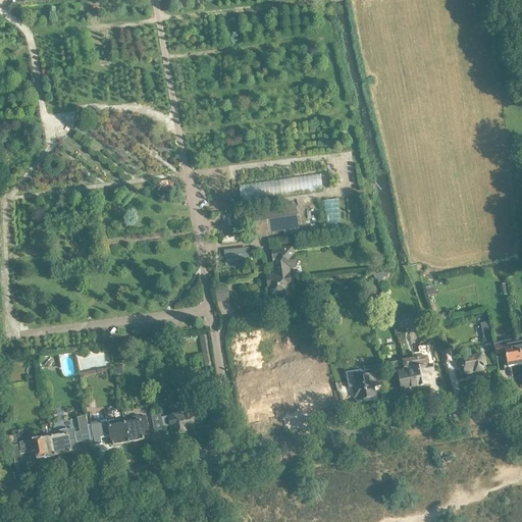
[(322,190),(320,174),(239,185),(241,201),(322,190)]
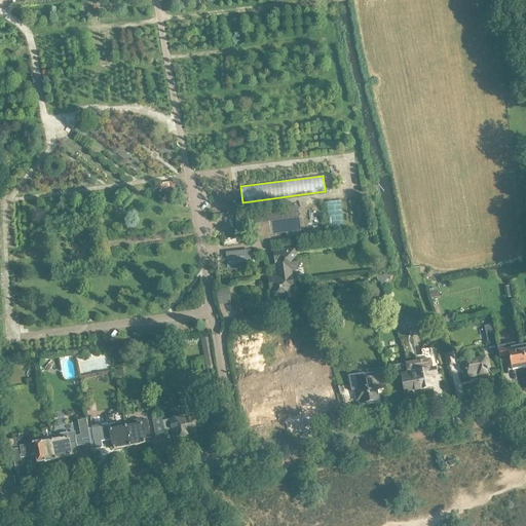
[(324,203),(328,237),(345,235),(341,201),(324,203)]
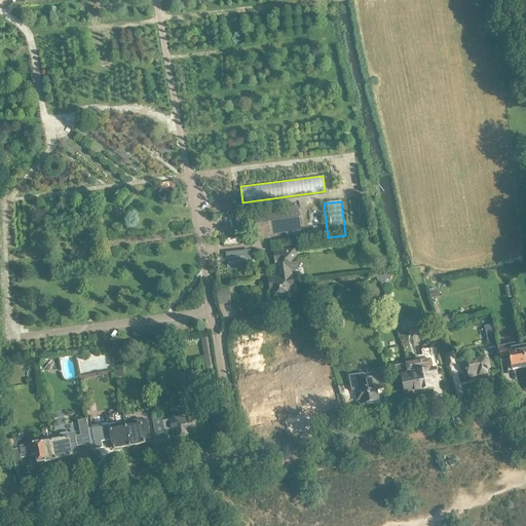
[(326,237),(322,205),(305,209),(309,239),(326,237)]
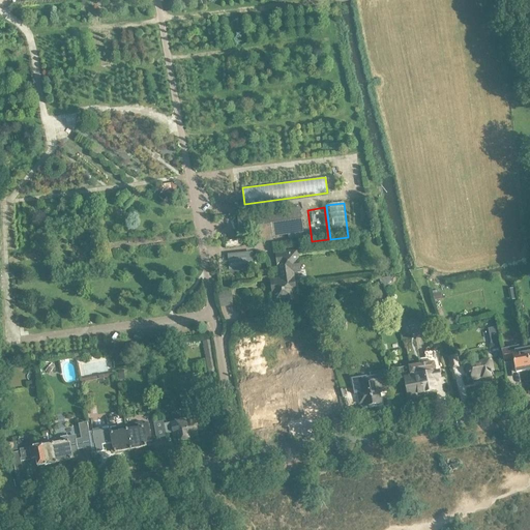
[(258,243),(273,241),(272,237),(303,233),(300,208),(238,216),(240,233),(244,232),(257,231),(258,243)]
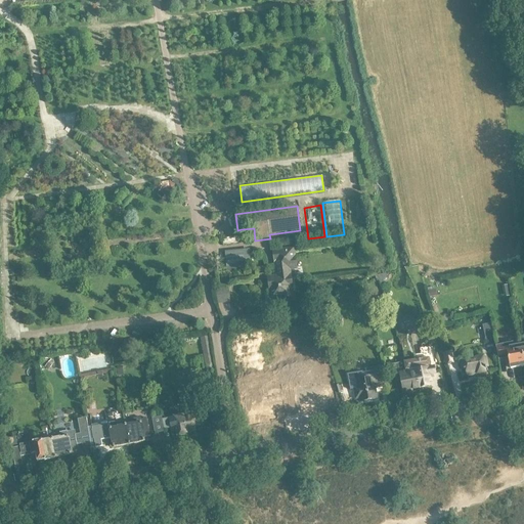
[(242,264),(243,266),(250,265),(248,250),(226,253),(227,265),(242,264)]
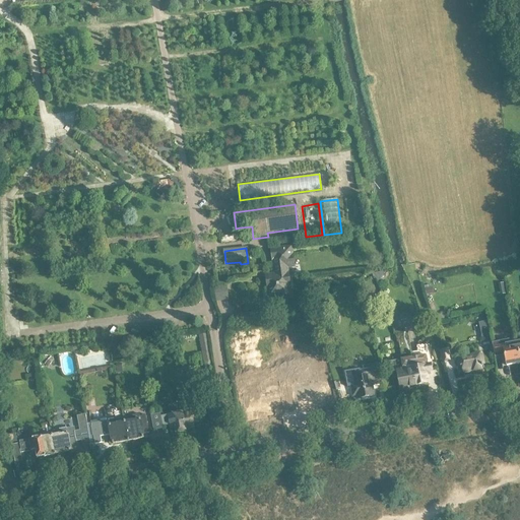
[(279,295),(279,296),(289,295),(288,287),(286,287),(284,266),(293,265),(290,248),(272,250),(276,276),(272,277),(272,276),(266,277),(267,286),(269,286),(270,296),(279,295)]
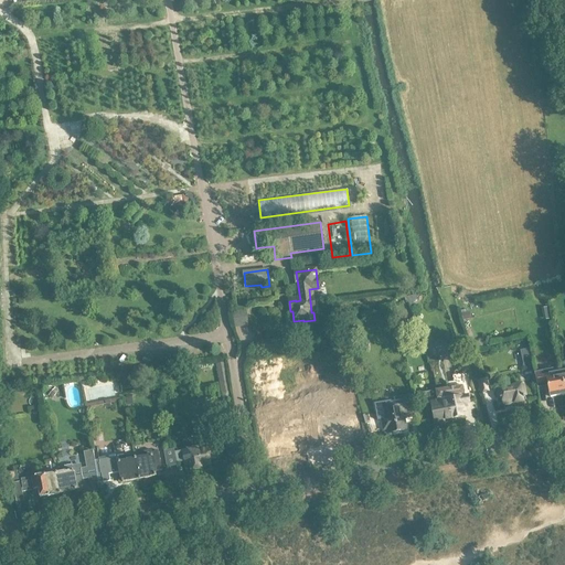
[(447,384),(443,360),(429,362),(432,372),(434,372),(436,385),(447,384)]
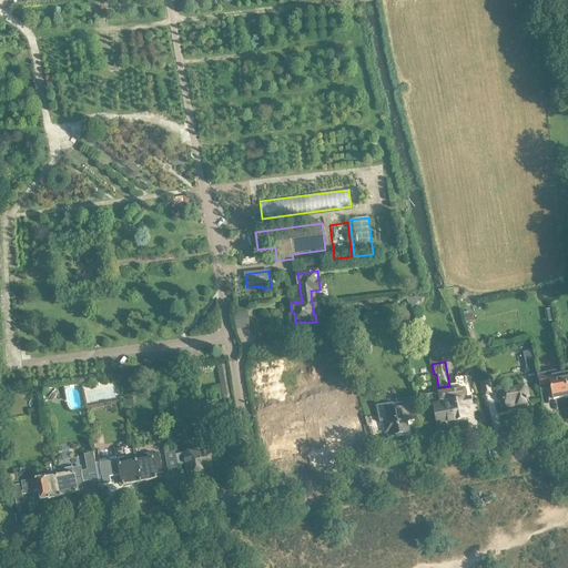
[(226,364),(217,366),(223,395),(232,393),(226,364)]
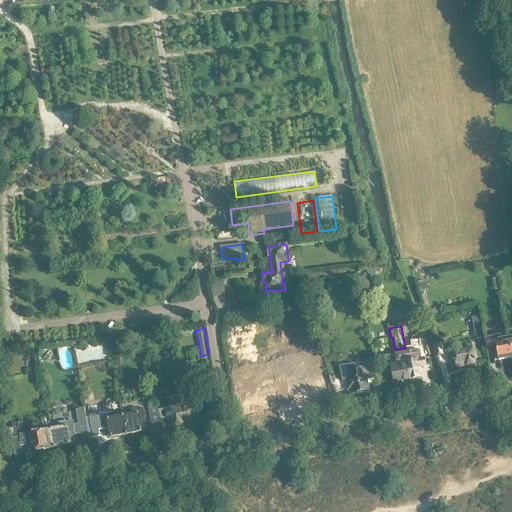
[(511,357),(511,355),(509,337),(501,339),(501,335),(484,338),(487,351),(497,349),(499,360),(511,357)]
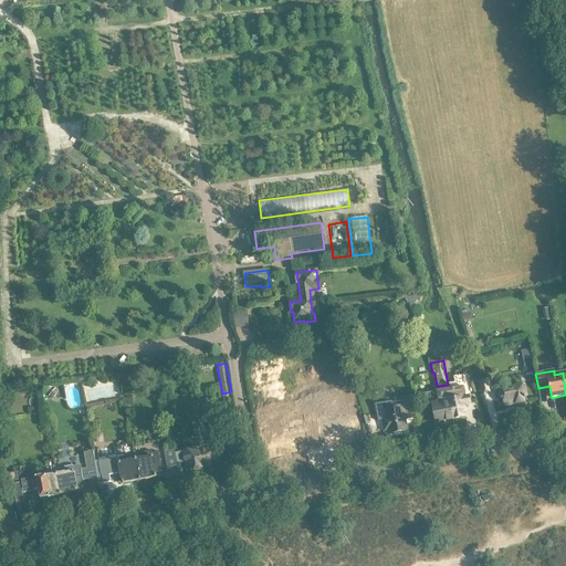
[(463,397),(463,395),(471,394),(468,376),(454,378),(456,388),(448,390),(453,419),(463,417),(462,410),(465,410),(464,407),(468,407),(467,404),(470,404),(469,396),(463,397)]
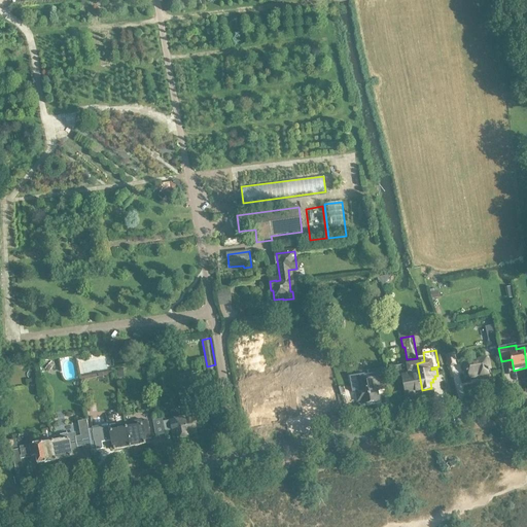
[(464,363),(463,364),(464,372),(468,371),(469,379),(478,377),(477,376),(491,374),(486,351),(473,353),(473,355),(463,357),(464,363)]
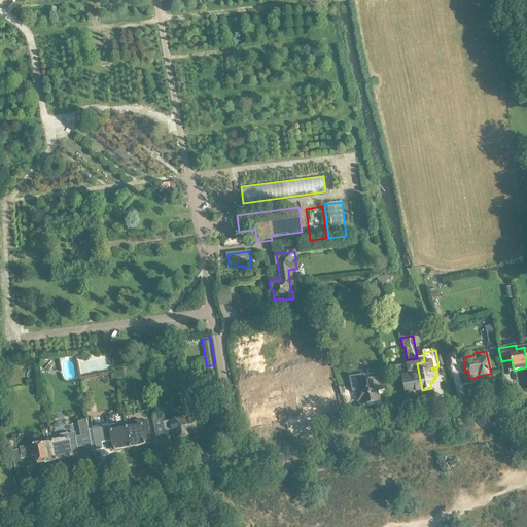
[(447,355),(449,365),(457,363),(455,353),(447,355)]
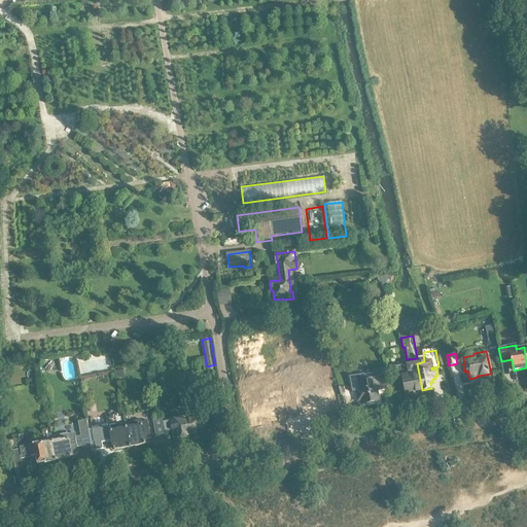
[(51,362),(45,369),(48,372),(55,365),(51,362)]
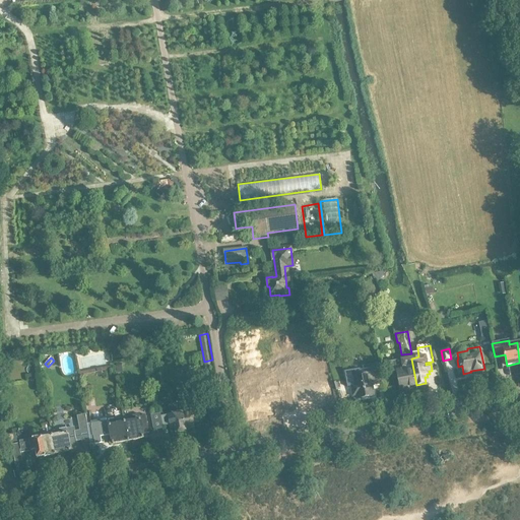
[(416,385),(411,359),(411,358),(389,362),(391,372),(396,371),(400,391),(409,389),(409,387),(416,385)]
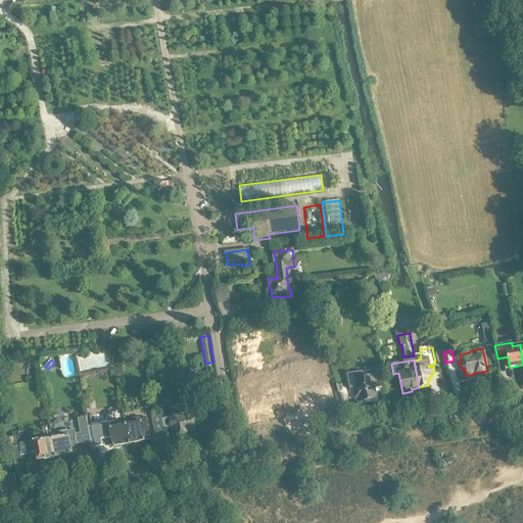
[(352,381),(355,398),(359,397),(360,401),(376,398),(374,387),(384,385),(381,370),(362,374),(363,379),(352,381)]
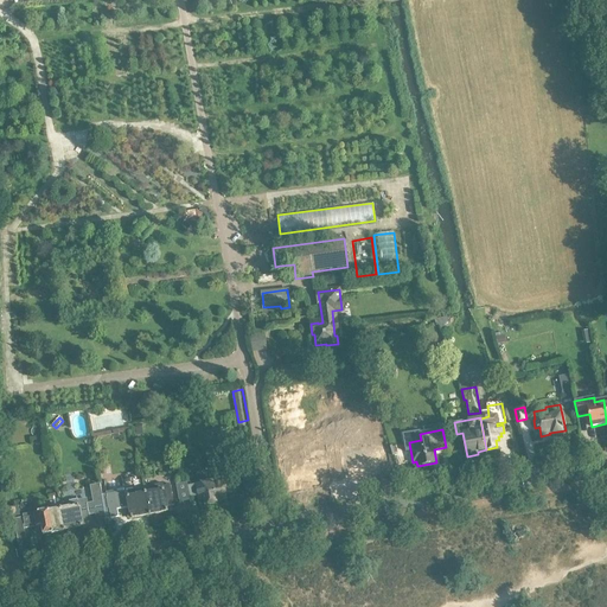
[(227,499),(225,493),(235,492),(231,478),(189,486),(191,497),(198,496),(199,500),(204,499),(205,505),(208,504),(209,505),(213,505),(215,503),(217,503),(217,500),(227,499)]
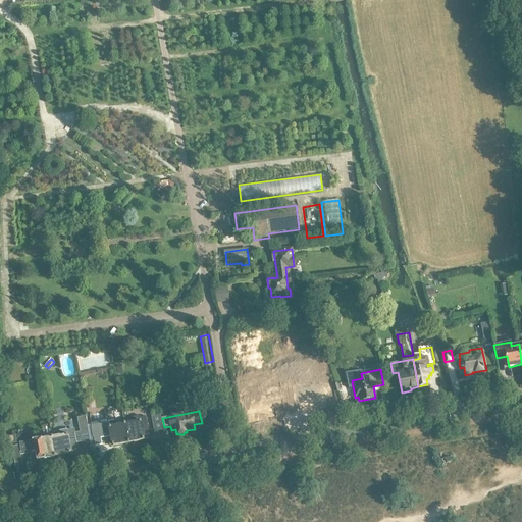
[(124,420),(128,442),(145,439),(145,437),(144,437),(144,435),(150,434),(147,417),(141,418),(140,416),(133,417),(133,418),(124,420)]
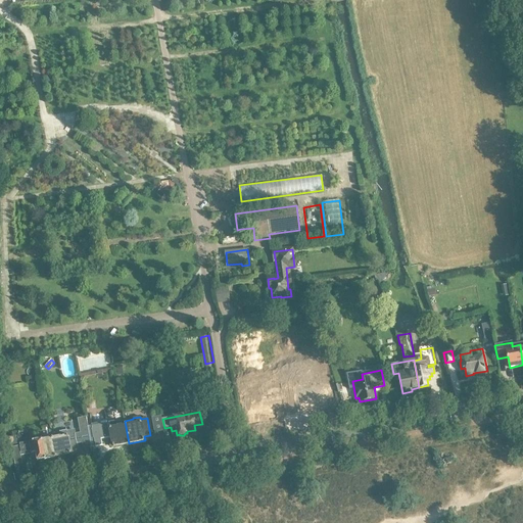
[(160,417),(152,418),(154,432),(163,431),(160,417)]
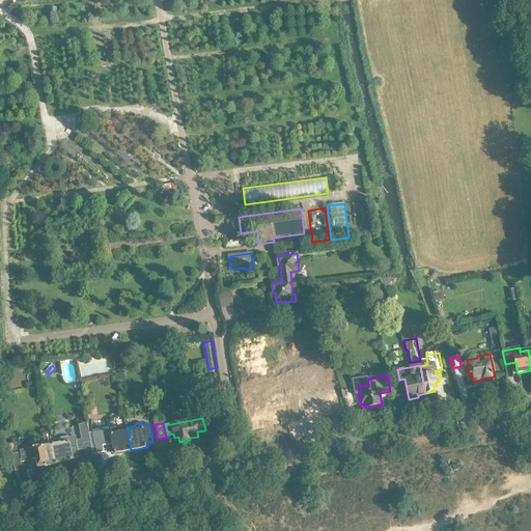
[(60,440),(53,441),(57,465),(73,462),(73,459),(72,459),(72,457),(79,455),(78,451),(83,450),(84,454),(92,453),(92,454),(94,453),(90,434),(89,434),(87,424),(85,425),(79,426),(81,435),(81,436),(82,440),(76,441),(76,437),(68,438),(68,437),(60,438),(60,440)]
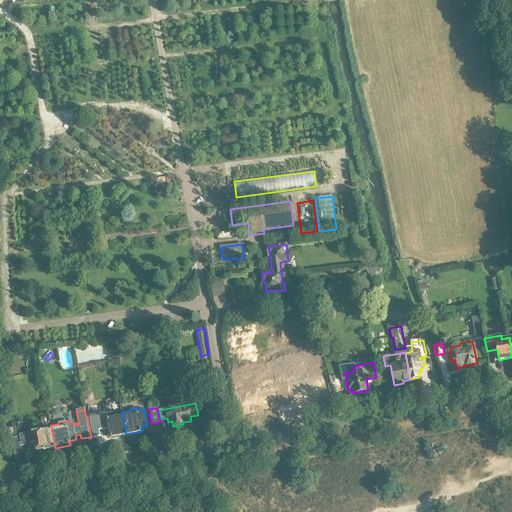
[(89,417),(87,418),(91,437),(100,436),(98,430),(107,428),(107,426),(109,425),(109,426),(111,437),(126,434),(122,412),(114,413),(114,412),(106,413),(107,415),(105,415),(105,413),(104,414),(98,415),(98,416),(96,416),(96,415),(90,416),(89,416),(89,417)]
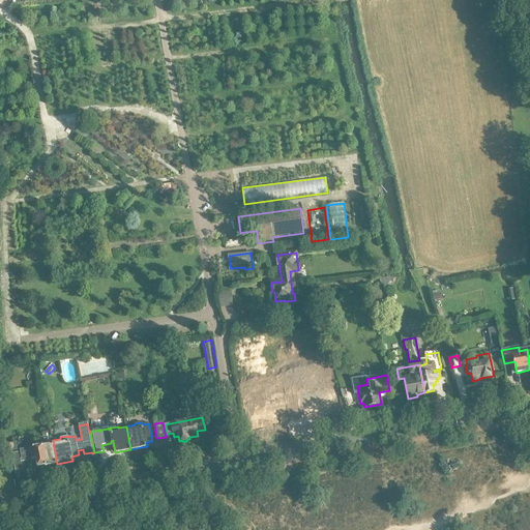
[(57,464),(53,440),(43,442),(45,445),(29,447),(30,450),(12,453),(16,470),(22,469),(21,462),(31,460),(36,459),(37,467),(39,467),(40,468),(43,467),(45,466),(57,464)]
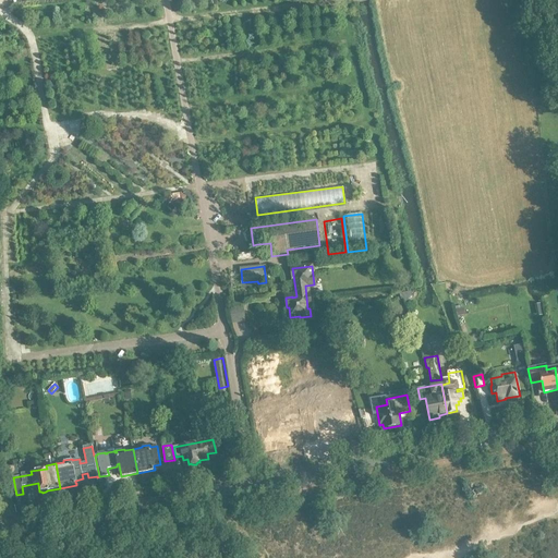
[(16,465),(8,468),(9,475),(17,474),(16,465)]
